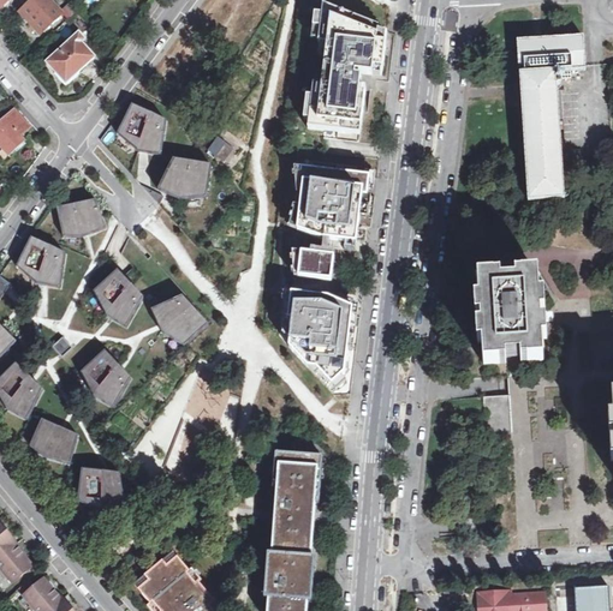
[(29,0),(18,10),(27,19),(31,16),(42,28),(61,11),(51,0),(29,0)]
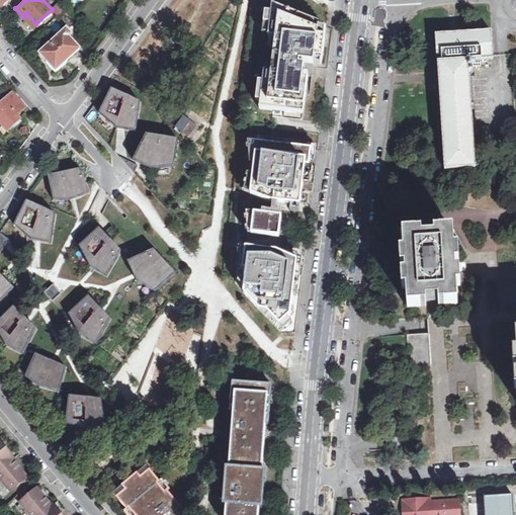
[(323,24),(271,2),(269,11),(264,10),(260,31),(267,31),(267,33),(268,33),(267,44),(272,45),(269,70),(264,69),(263,80),(256,79),(254,98),(259,98),(259,105),(292,110),(302,111),(307,72),(310,73),(313,58),(320,60),(323,24)]
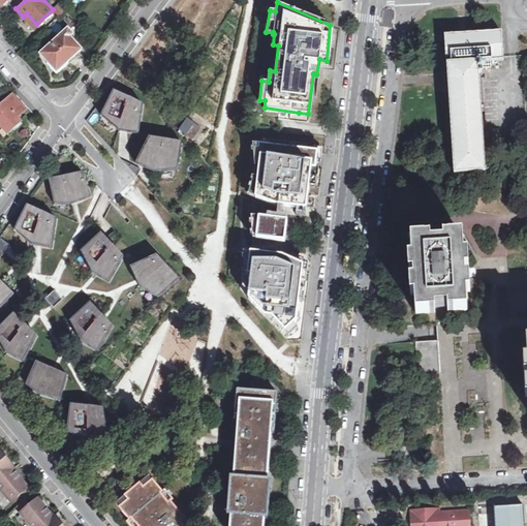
[(62,29),(39,52),(47,59),(45,60),(55,70),(80,47),(62,29)]
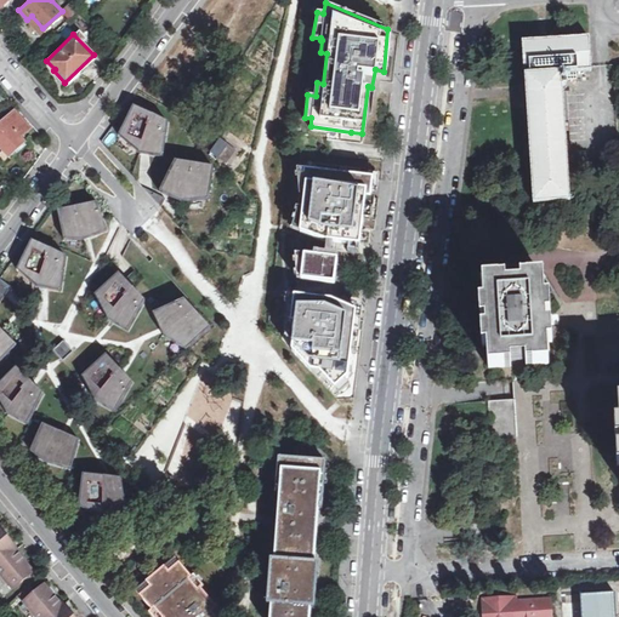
[(588,34),(521,38),(523,85),(524,85),(532,200),(567,198),(564,160),(561,93),(560,69),(589,67),(589,63),(588,34)]
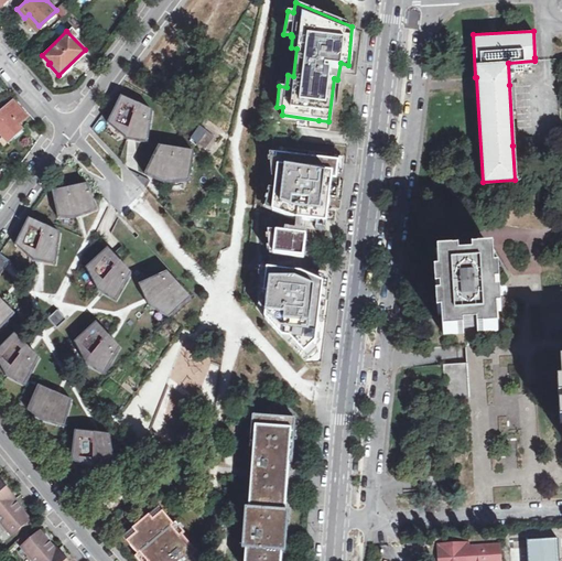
[(0,132),(2,136),(6,133),(10,137),(18,130),(14,126),(25,116),(11,99),(0,108),(0,132)]
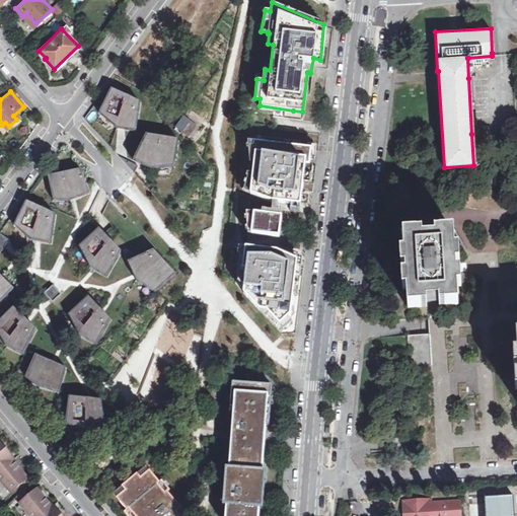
[(135,132),(141,100),(105,93),(99,125),(135,132)]
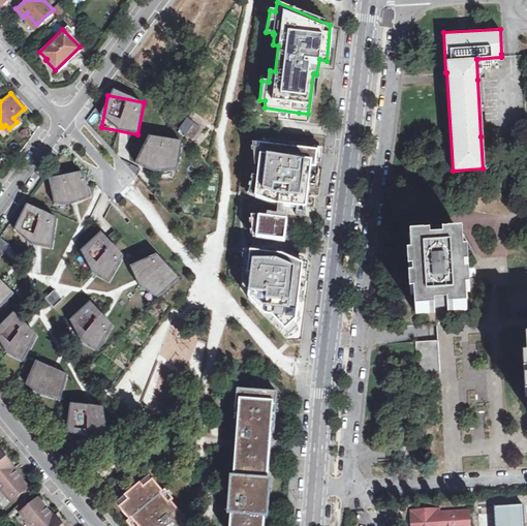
[(177,128),(190,137),(198,126),(185,116),(177,128)]
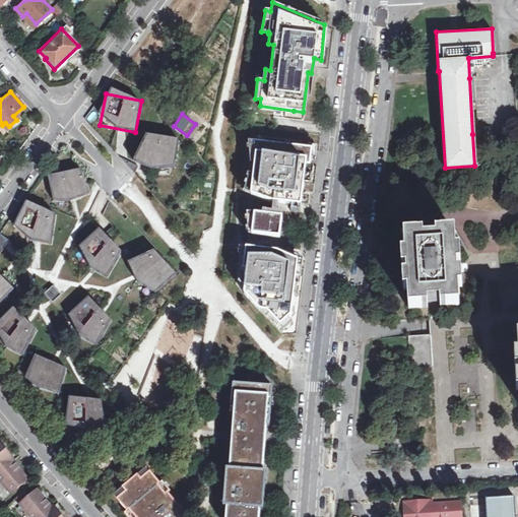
[(172,173),(177,142),(142,136),(137,167),(172,173)]
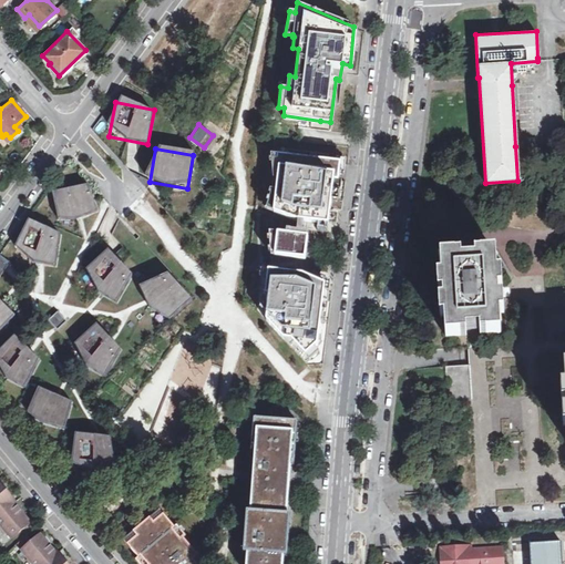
[(330,204),(339,207),(345,162),(274,153),(267,209),(273,211),(295,217),(327,221),(330,204)]
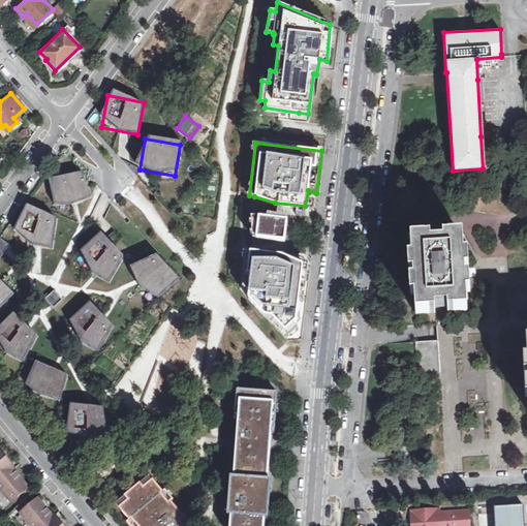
[(81,169),(48,177),(53,202),(69,202),(72,200),(90,193),(81,169)]
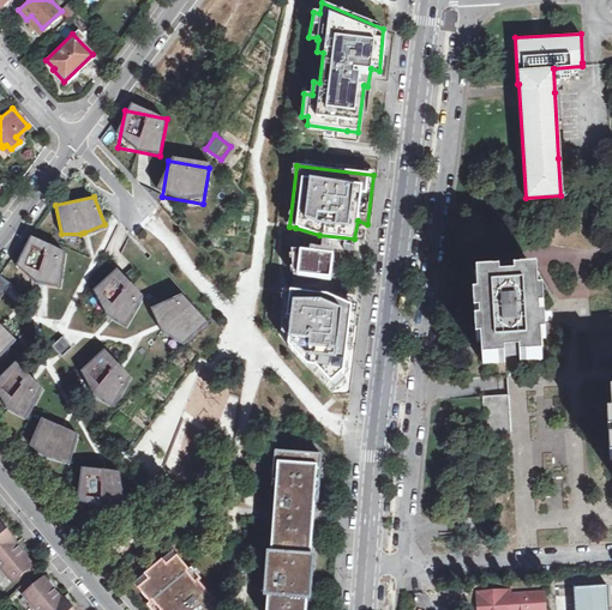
[(30,235),(16,263),(35,281),(42,282),(59,284),(64,251),(30,235)]
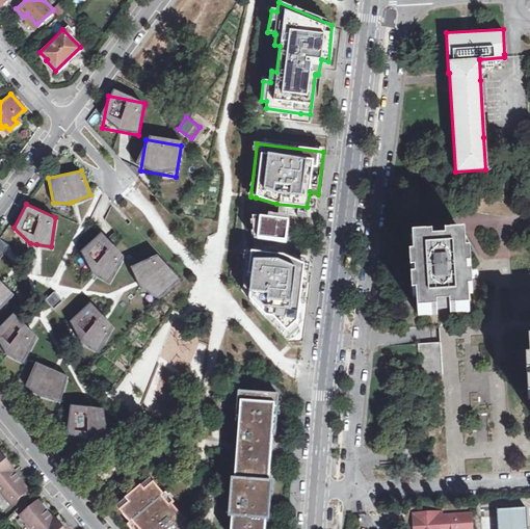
[(288,249),(290,225),(284,225),(284,214),(281,213),(281,221),(254,219),(252,246),(288,249)]
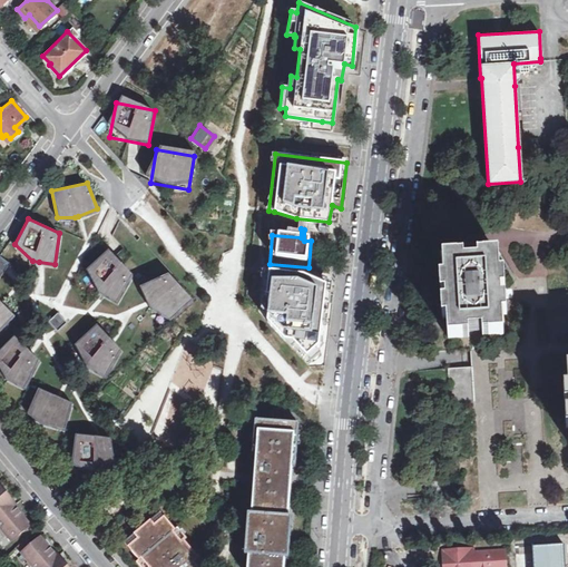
[(116,301),(131,274),(107,247),(85,267),(97,289),(101,292),(116,301)]
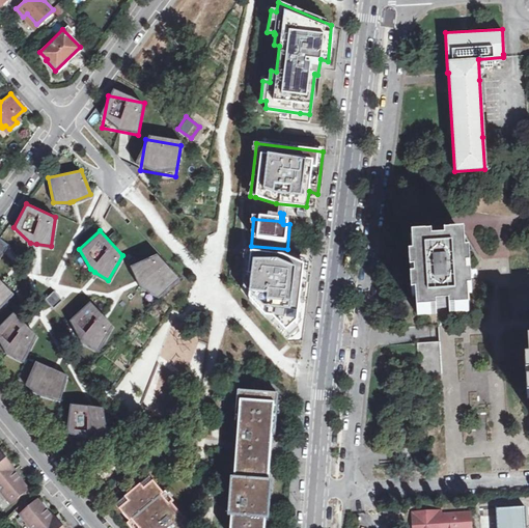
[(469,268),(468,252),(464,252),(463,233),(443,234),(443,239),(430,240),(430,235),(411,237),(412,255),(408,255),(409,272),(413,271),(414,278),(410,278),(411,294),(415,294),(416,312),(435,311),(435,307),(448,306),(448,310),(468,309),(466,290),(470,290),(471,290),(470,274),(465,274),(465,268),(469,268)]
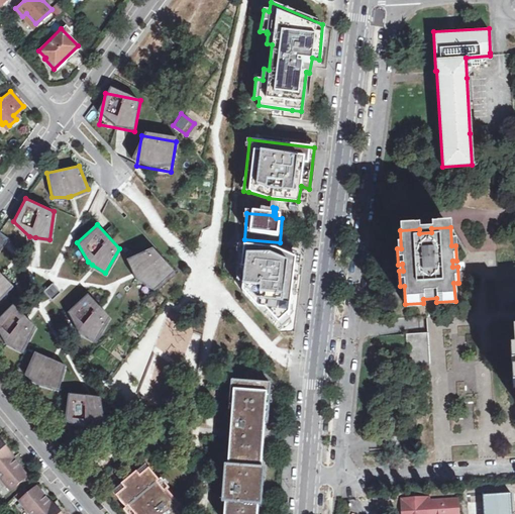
[(0,246),(8,236),(0,230),(0,246)]
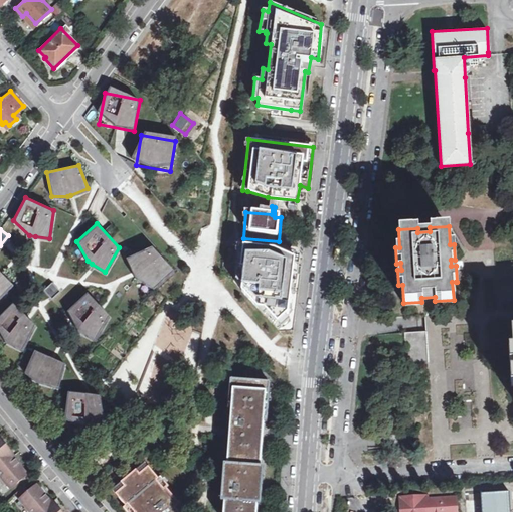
[(282,333),(291,333),(300,260),(270,245),(235,242),(231,278),(282,333)]
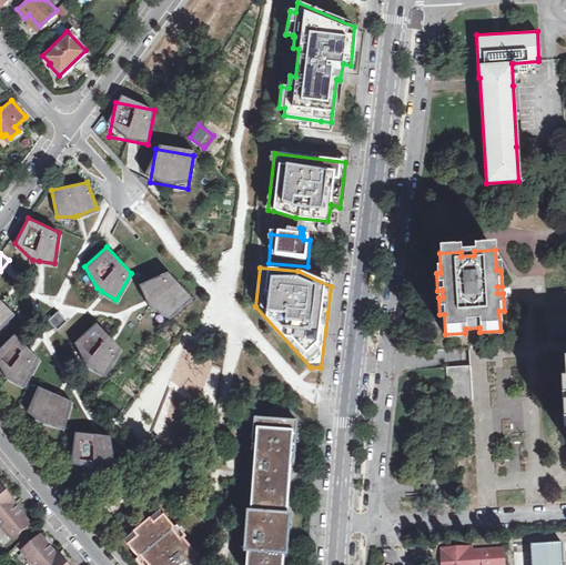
[(168,271),(139,285),(145,300),(148,303),(168,318),(190,296),(168,271)]
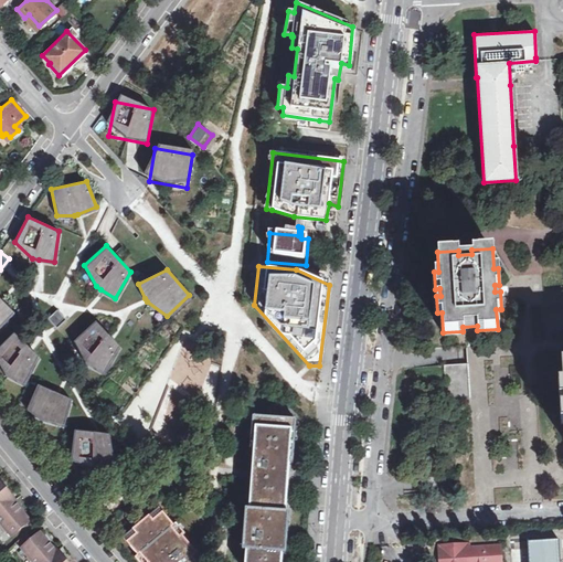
[(0,321),(13,311),(0,298),(0,321)]
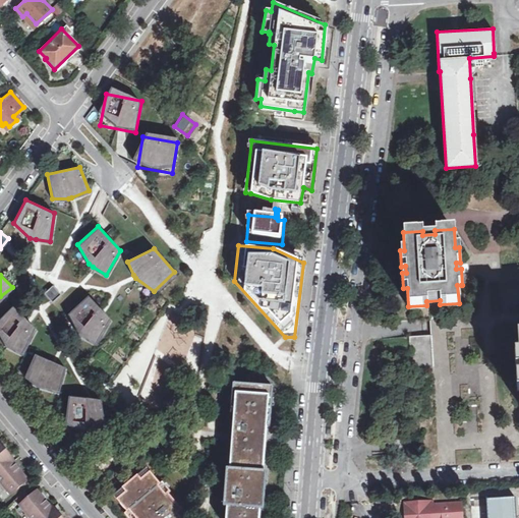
[(42,292),(51,301),(60,292),(51,282),(42,292)]
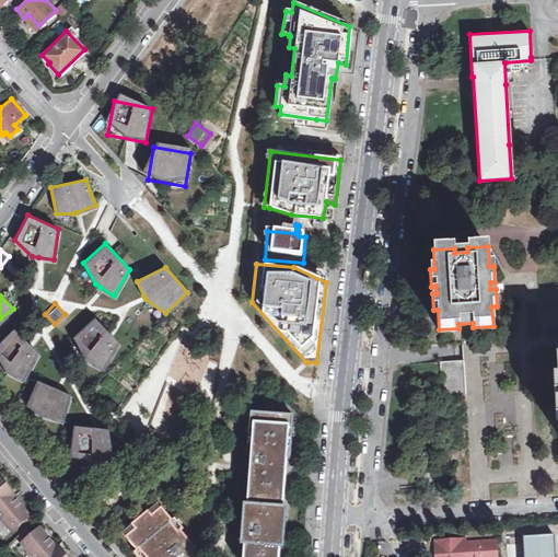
[(95,316),(72,337),(83,358),(103,369),(118,341),(109,332),(95,316)]
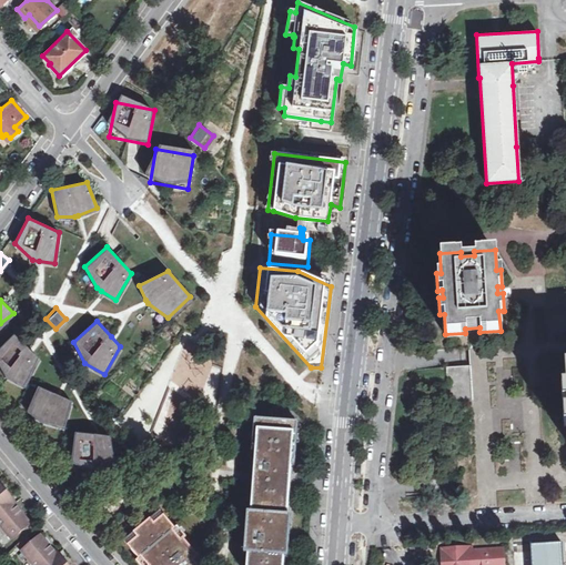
[(23,385),(37,357),(13,334),(0,345),(0,367),(4,375),(23,385)]
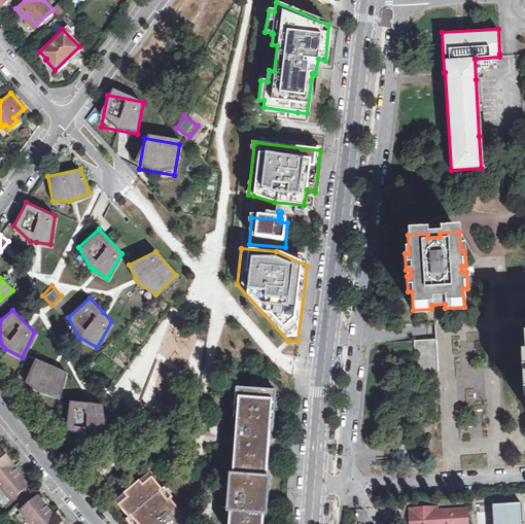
[(415,370),(436,369),(434,336),(414,337),(415,370)]
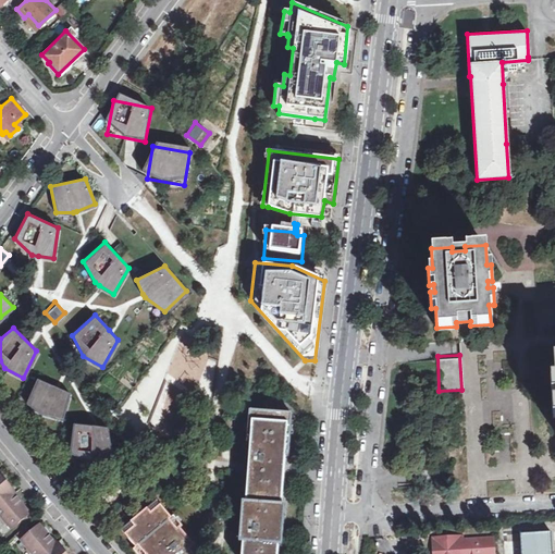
[(39,413),(63,417),(69,392),(54,386),(36,379),(25,402),(39,413)]
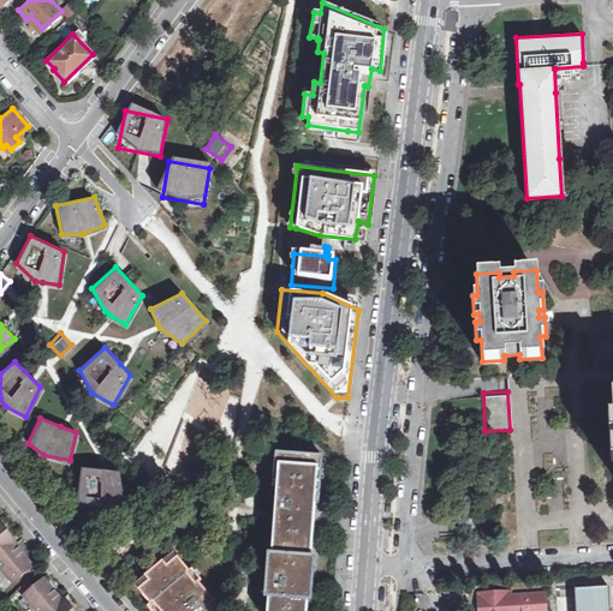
[(320,454),(273,451),(271,486),(274,486),(265,610),(304,610),(311,521),(305,521),(308,499),(316,501),(320,454)]
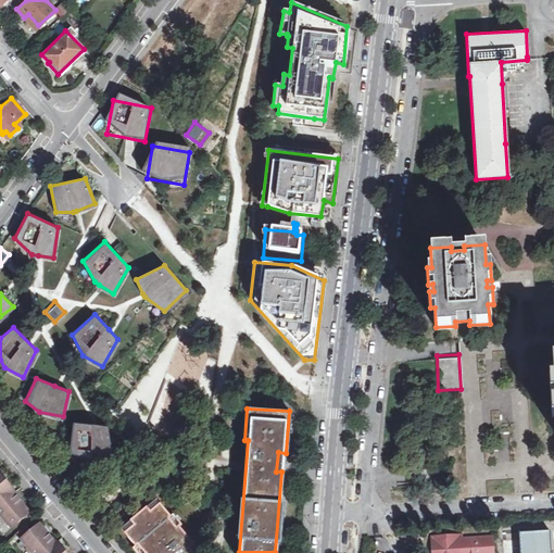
[(96,425),(72,422),(68,451),(91,460),(112,455),(105,426),(96,425)]
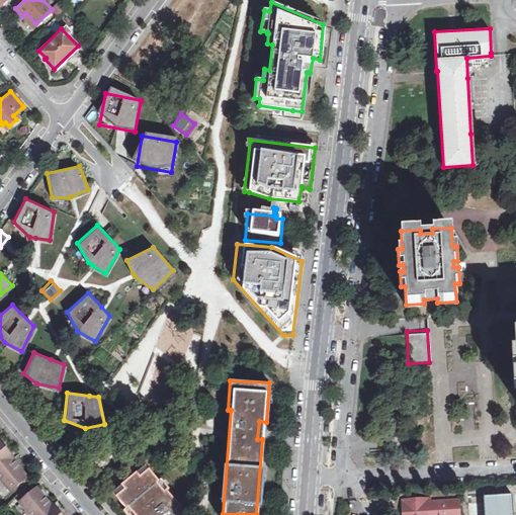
[(0,478),(9,489),(25,475),(13,460),(15,458),(0,439),(0,478)]
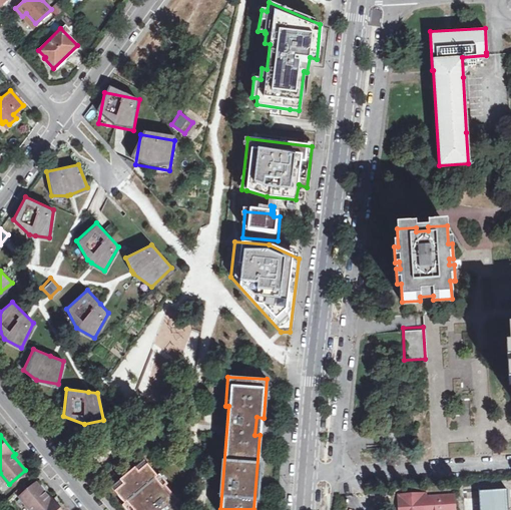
[(122,482),(113,489),(123,501),(125,500),(133,508),(130,509),(179,509),(168,497),(173,493),(163,482),(161,484),(154,476),(156,474),(146,462),(137,469),(134,465),(119,477),(122,482)]
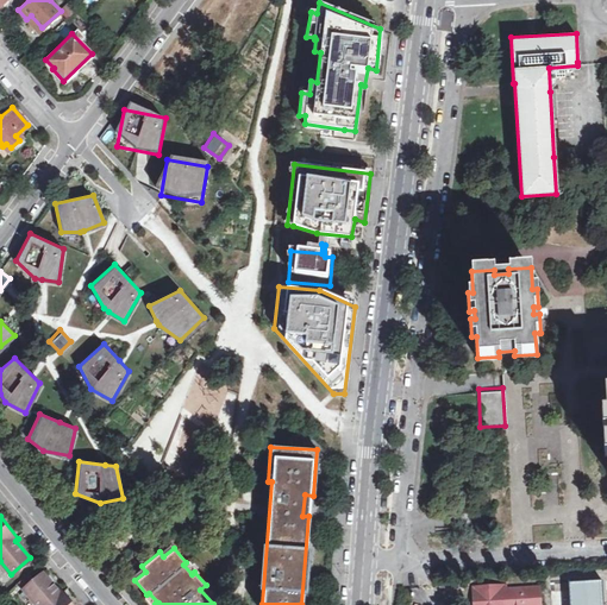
[(42,571),(23,587),(37,604),(73,604),(57,586),(55,587),(42,571)]
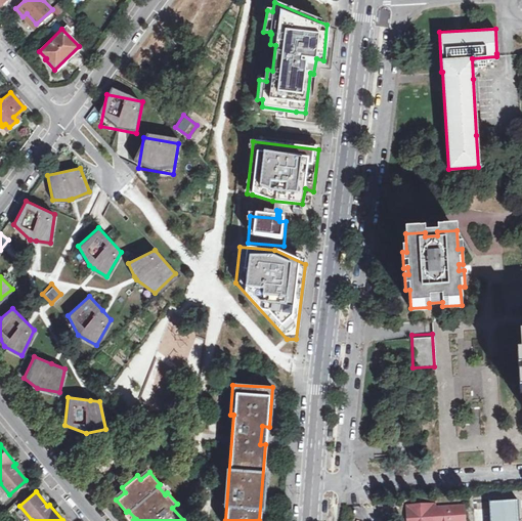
[(406,505),(407,520),(453,520),(462,520),(461,505),(431,507),(431,504),(406,505)]
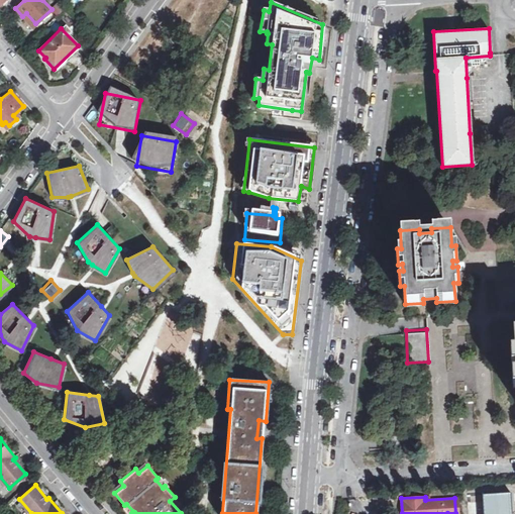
[(471,509),(481,508),(480,497),(470,498),(471,509)]
